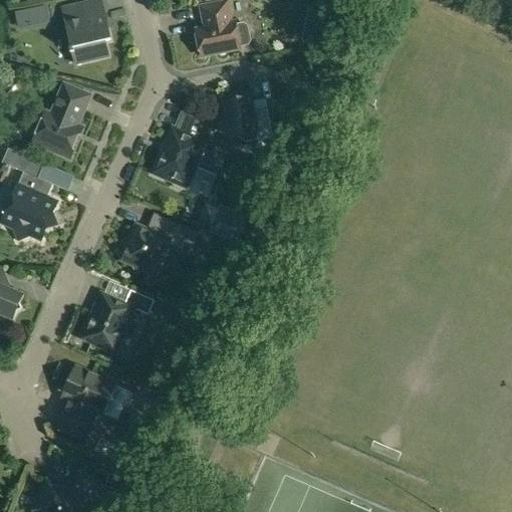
[(239,48),(238,46),(246,44),(249,40),(246,25),(242,23),(234,24),(234,22),(230,23),(226,1),(200,7),(204,28),(195,30),(200,56),(239,48)]
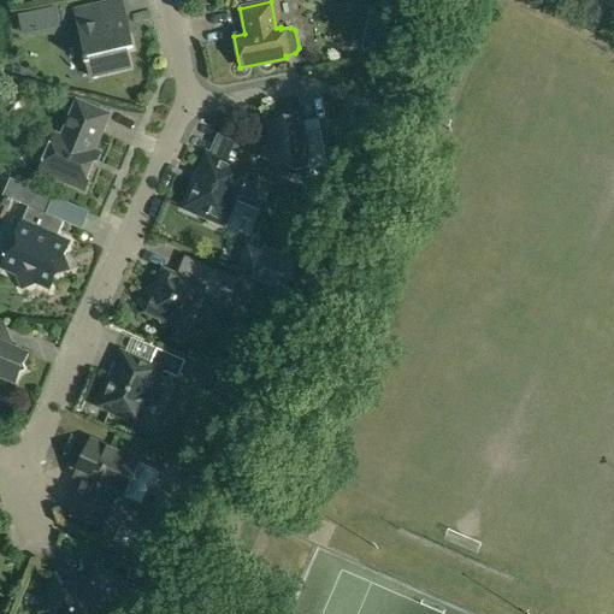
[(124,48),(131,47),(123,15),(101,19),(98,3),(72,9),(88,75),(128,65),(124,48)]
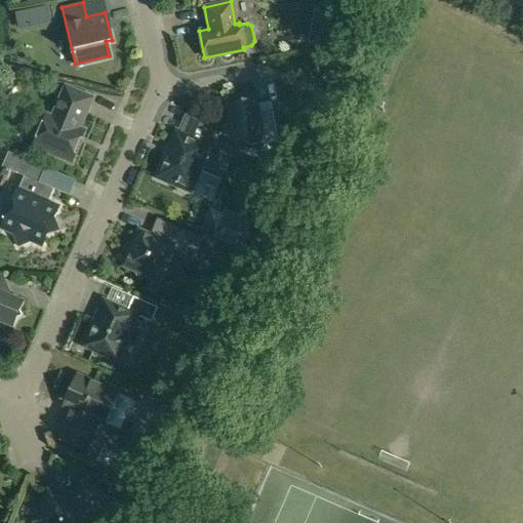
[(77,127),(90,96),(65,85),(51,116),(45,113),(32,144),(36,146),(34,149),(45,153),(47,151),(70,160),(83,129),(77,127)]
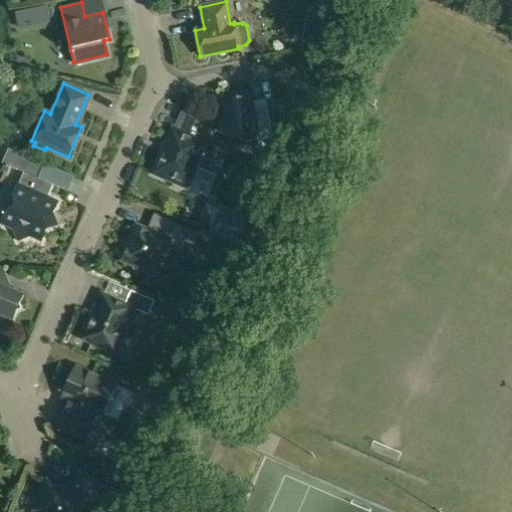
[(258,147),(272,145),(265,104),(251,107),(249,95),(240,97),(235,93),(232,98),(223,100),(225,112),(218,121),(220,123),(215,131),(224,137),(228,131),(229,136),(235,135),(243,141),(256,139),(258,147)]
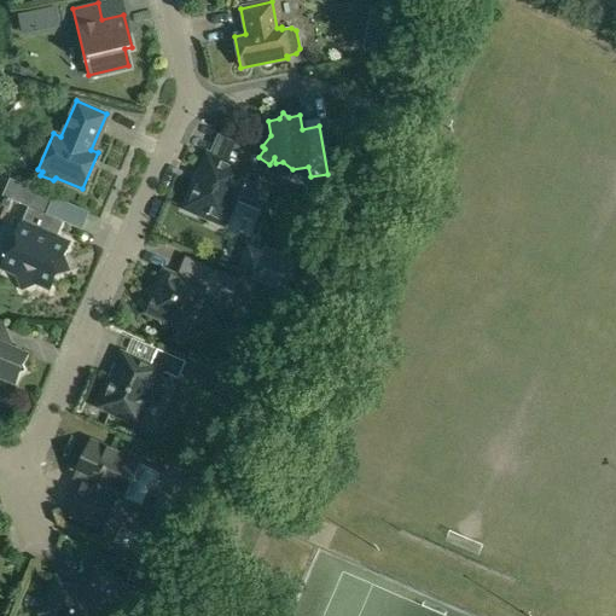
[(216,129),(205,151),(182,207),(207,218),(208,221),(210,226),(215,228),(214,227),(220,227),(224,225),(234,199),(261,210),(255,181),(244,176),(248,166),(240,163),(247,150),(247,143),(216,129)]
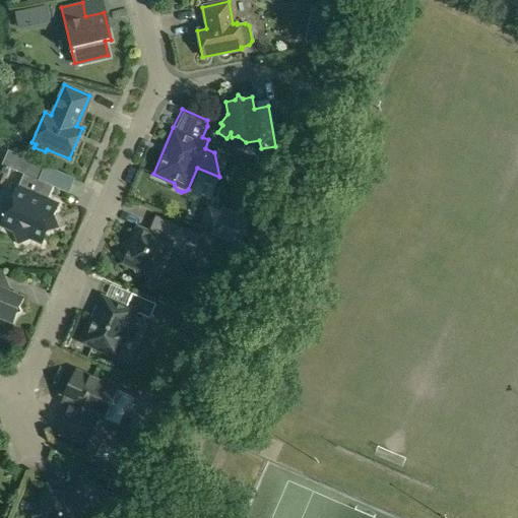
[(53,214),(58,202),(47,198),(53,185),(39,179),(45,165),(7,148),(1,164),(22,173),(17,185),(16,185),(11,197),(0,201),(0,203),(4,213),(0,222),(0,224),(12,231),(16,242),(28,238),(41,243),(46,231),(57,227),(53,214)]
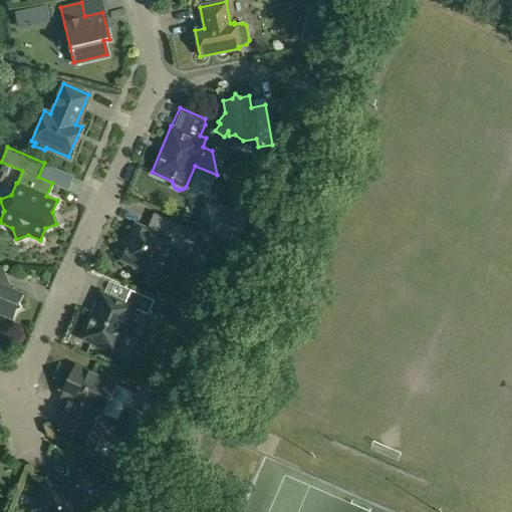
[(153,212),(146,228),(135,224),(129,237),(121,239),(124,246),(119,259),(132,264),(134,273),(144,269),(155,274),(167,247),(179,252),(183,245),(190,248),(197,231),(153,212)]
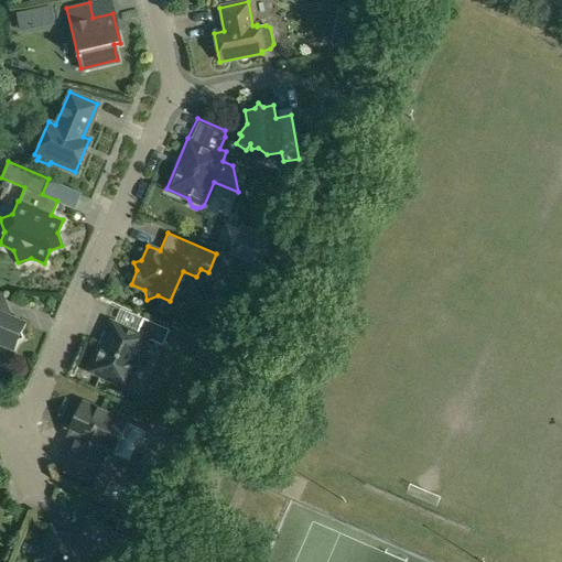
[(0,344),(12,349),(17,339),(22,337),(20,332),(24,322),(0,311),(0,300),(3,292),(0,291),(0,344)]
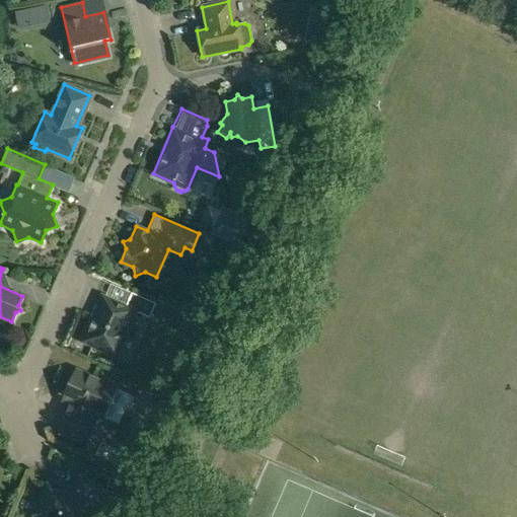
[(100,295),(80,341),(101,350),(104,344),(118,350),(135,311),(148,316),(154,302),(130,292),(125,305),(100,295)]
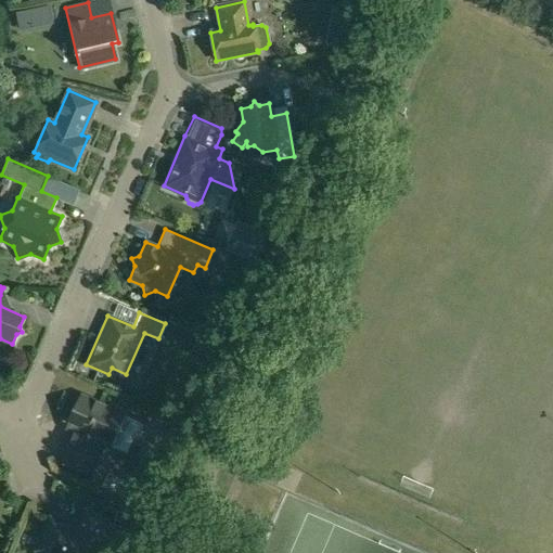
[(110,447),(124,414),(79,395),(65,427),(73,431),(60,461),(88,473),(101,444),(110,447)]
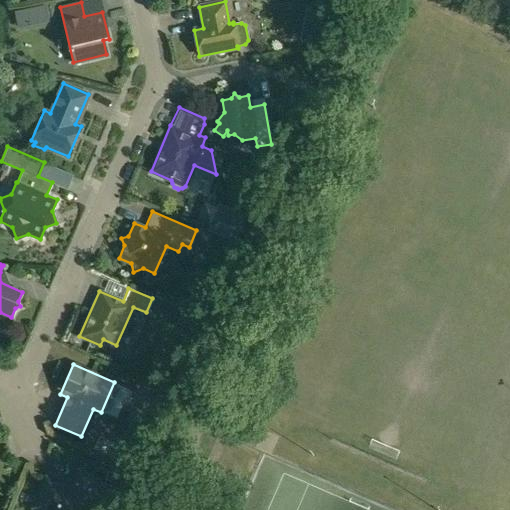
[(107,509),(108,509),(118,488),(78,470),(72,483),(65,486),(45,477),(32,507),(38,509),(84,509),(88,502),(107,509)]
